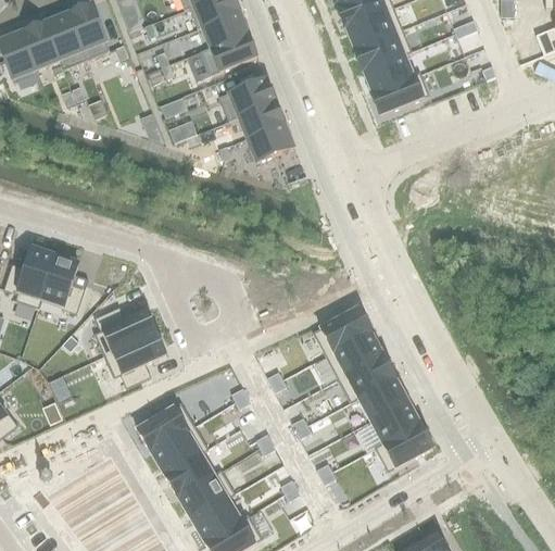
[(180,0),(185,9),(190,8),(189,5),(203,0),(180,0)]
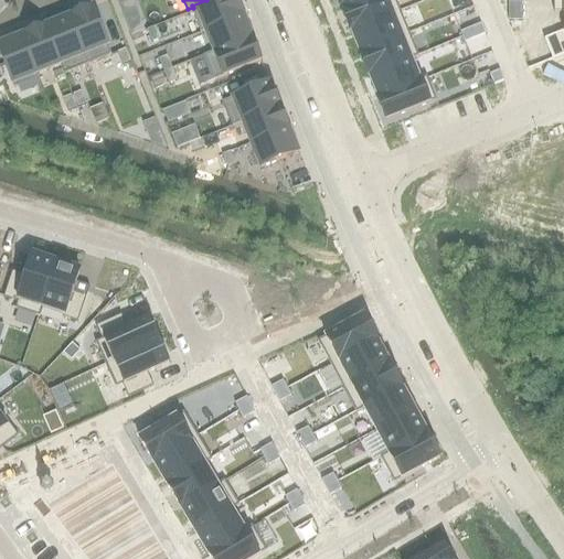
[(206,0),(192,6),(193,8),(201,29),(206,27),(243,11),(237,0),(206,0)]
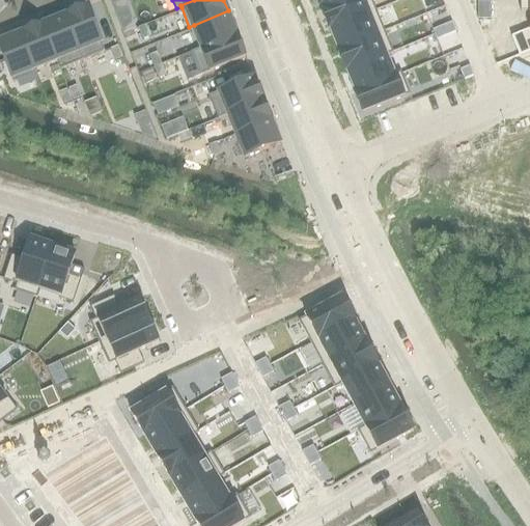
[(332,0),(322,4),(330,25),(377,6),(373,0),(332,0)]
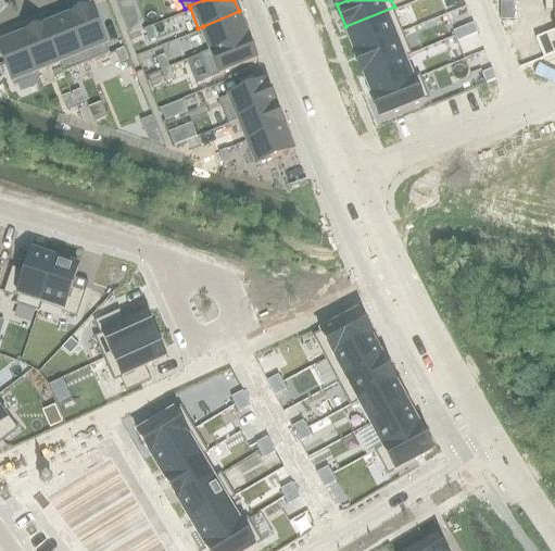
[(91,4),(67,14),(82,50),(83,50),(86,59),(110,49),(91,4)]
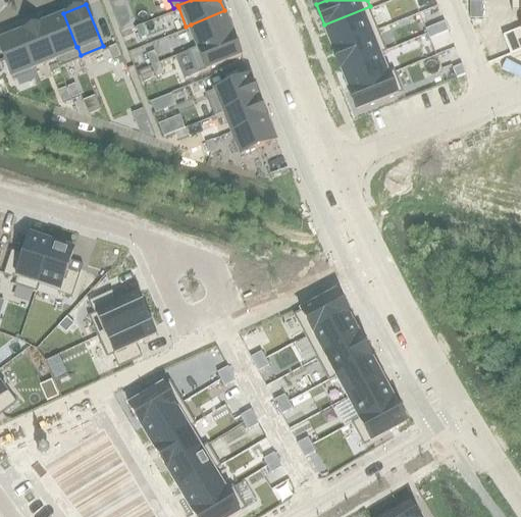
[(370,6),(324,24),(332,45),(378,27),(370,6)]
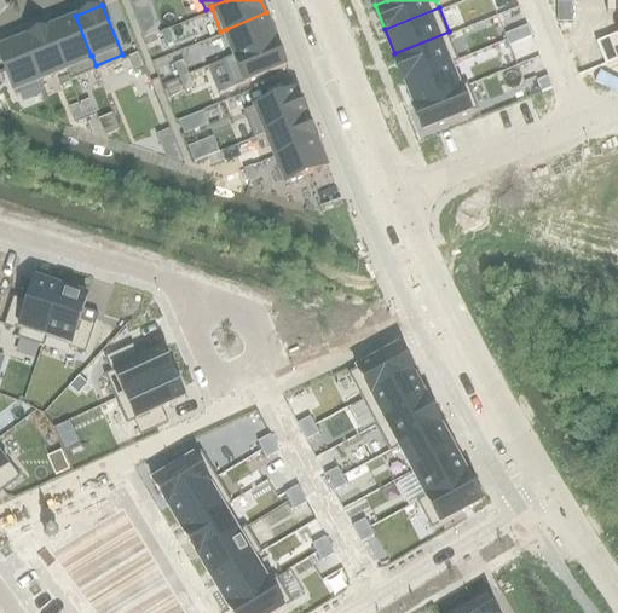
[(572,9),(558,9),(558,18),(572,18),(572,9)]
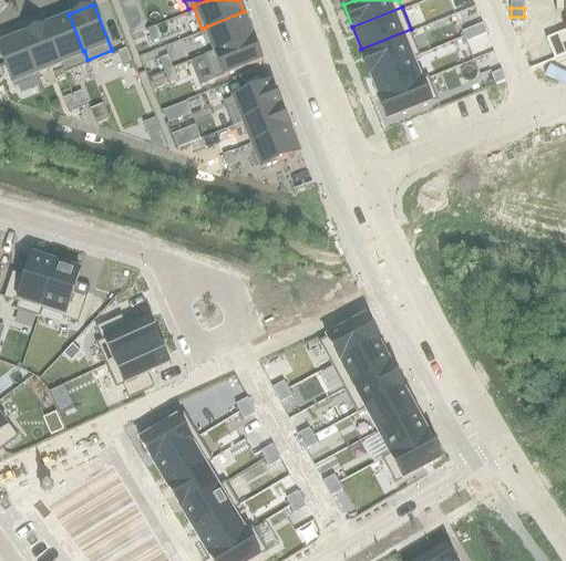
[(137,9),(125,14),(132,31),(144,26),(137,9)]
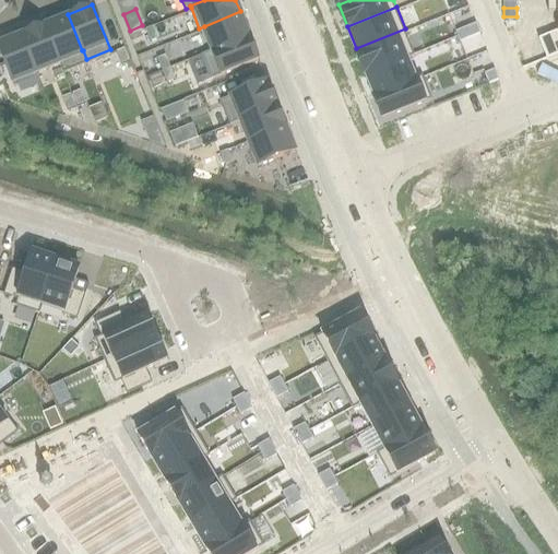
[(240,11),(204,26),(212,46),(213,48),(249,34),(240,11)]
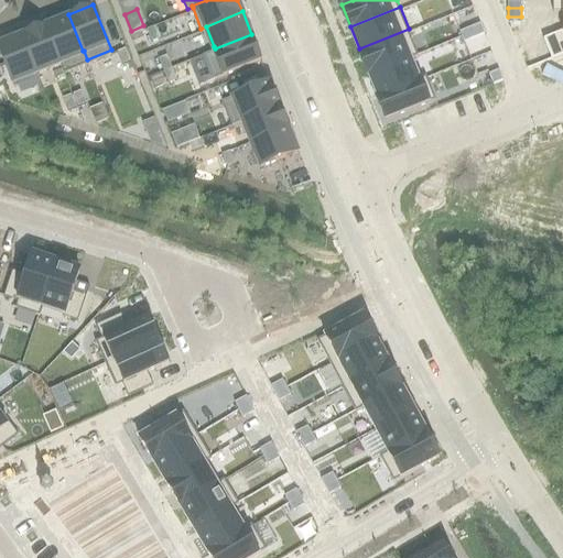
[(68,14),(45,23),(60,59),(83,51),(68,14)]
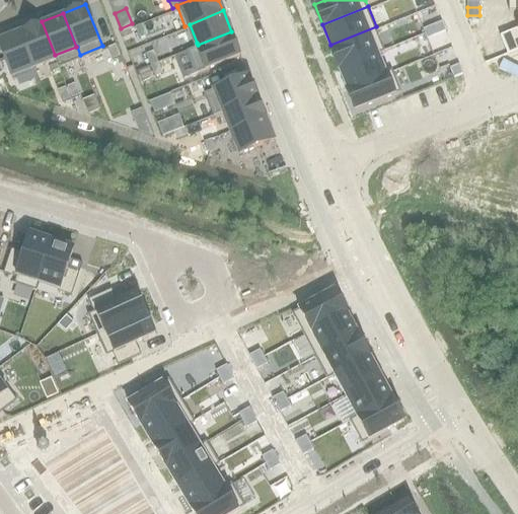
[(442,18),(433,21),(437,30),(446,27),(442,18)]
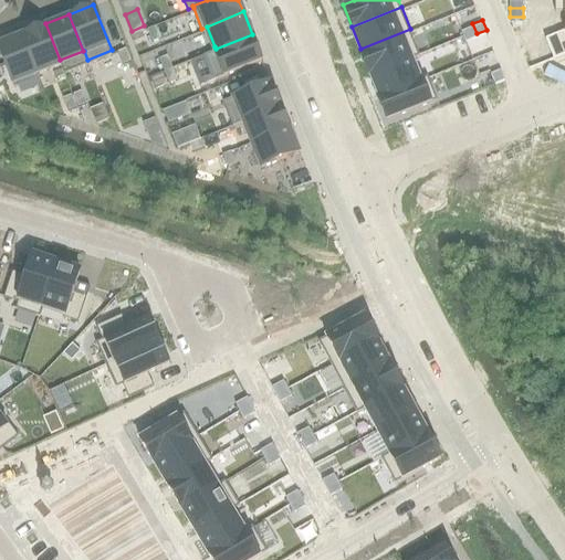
[(156,22),(148,25),(153,38),(161,34),(156,22)]
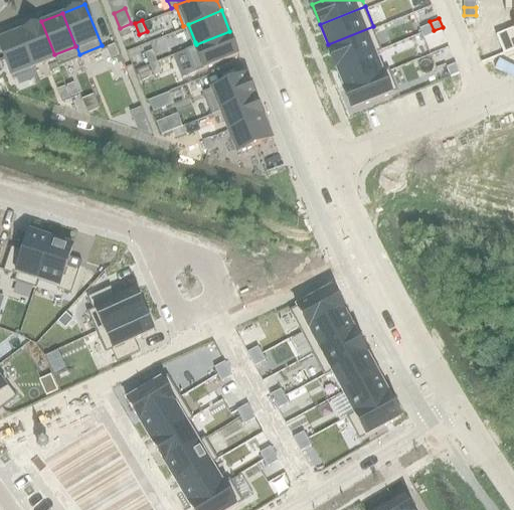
[(41,21),(20,29),(33,62),(54,54),(41,21)]
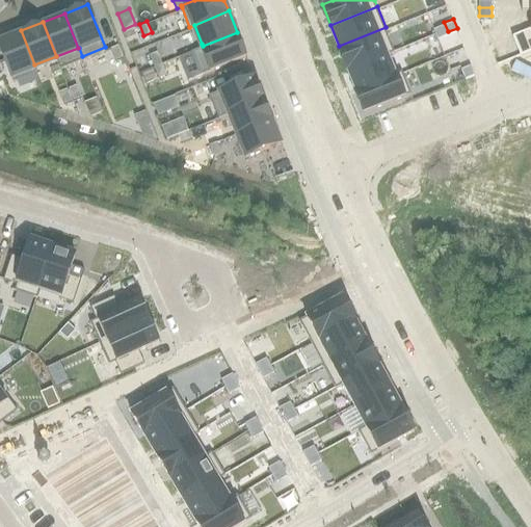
[(444,22),(434,26),(437,35),(448,31),(444,22)]
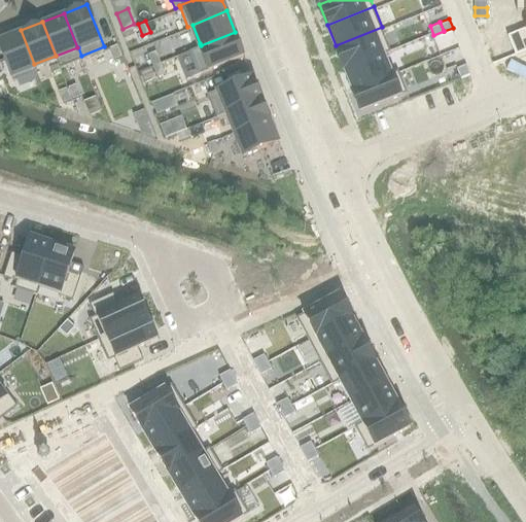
[(525,25),(510,33),(517,51),(525,47),(525,25)]
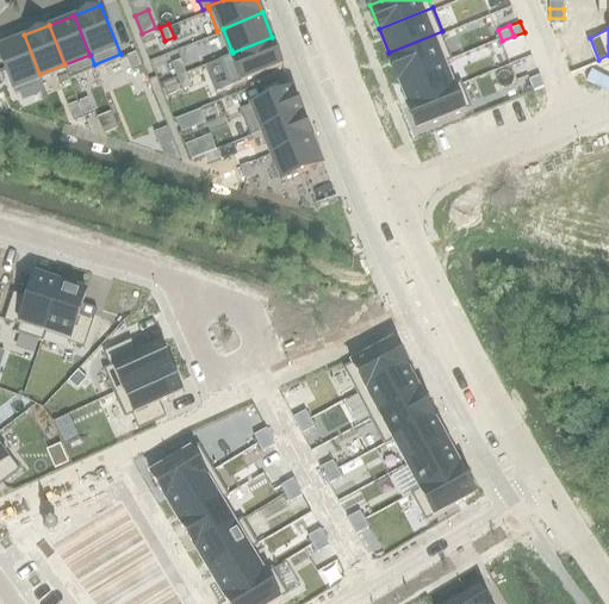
[(442,31),(389,53),(398,76),(443,58),(443,60),(452,56),(442,31)]
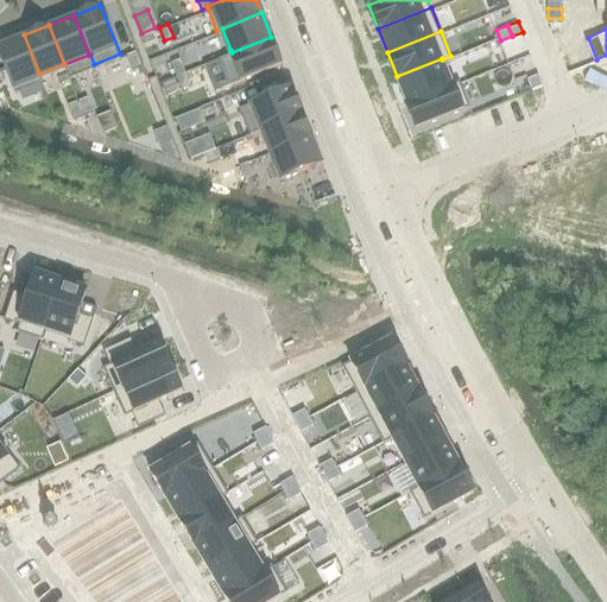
[(24,35),(0,44),(0,50),(16,90),(42,80),(39,74),(24,35)]
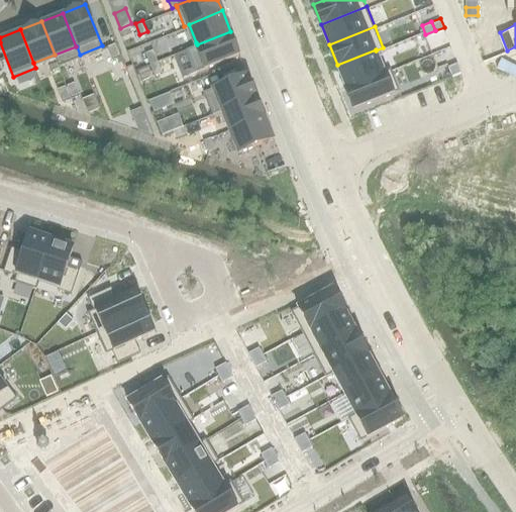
[(196,42),(187,46),(196,70),(239,52),(230,31),(197,44),(196,42)]
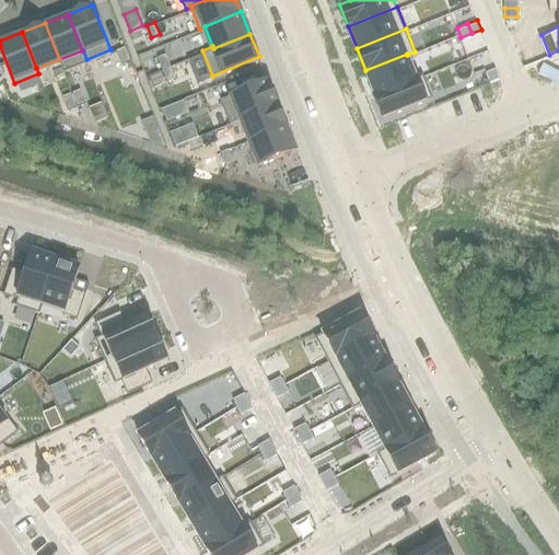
[(125,44),(117,47),(121,59),(130,56),(125,44)]
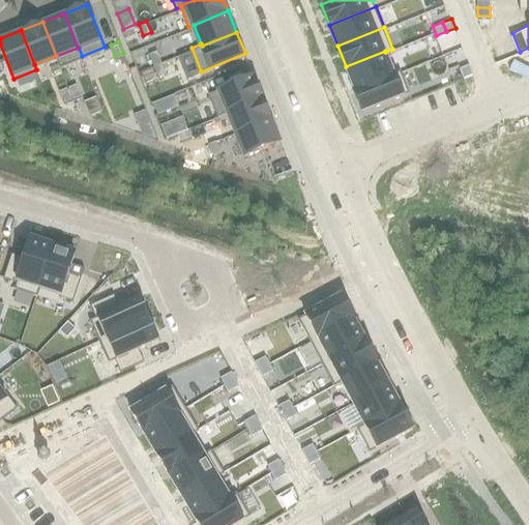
[(157,49),(149,52),(154,63),(162,60),(157,49)]
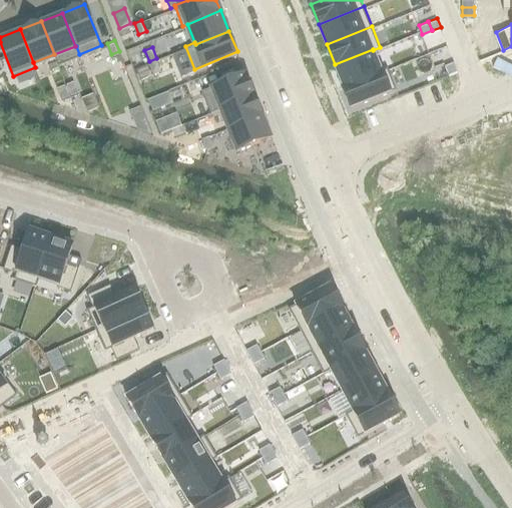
[(373,49),(335,64),(343,84),(381,69),(381,68),(373,50),(373,49)]
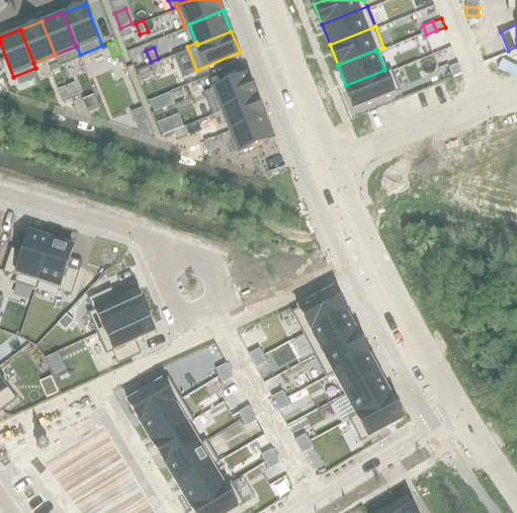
[(158,59),(151,62),(155,73),(163,70),(158,59)]
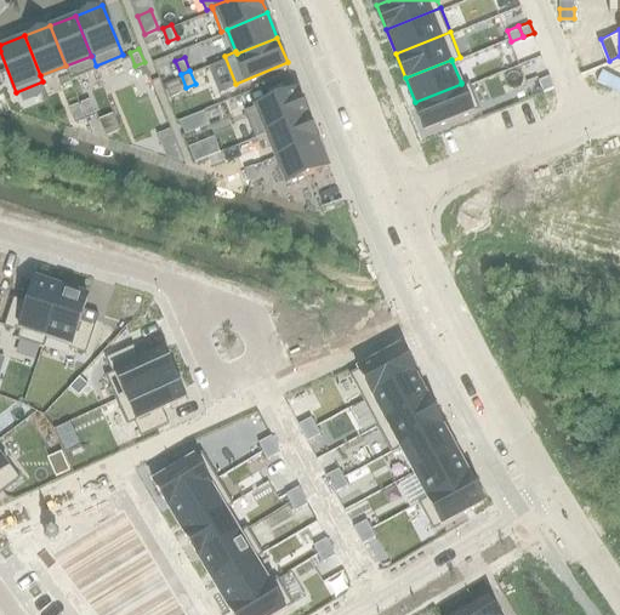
[(550,73),(539,78),(544,89),(555,84),(550,73)]
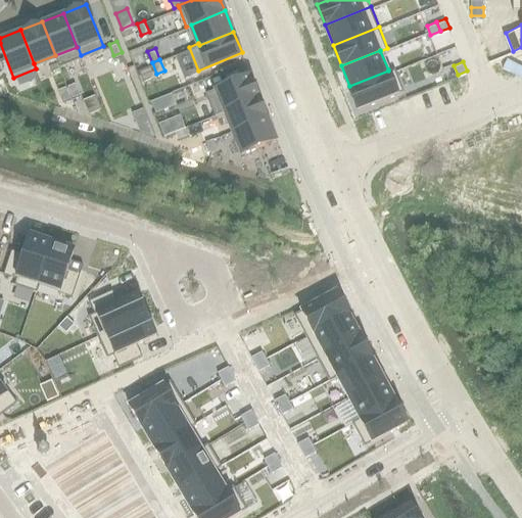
[(388,71),(349,86),(359,107),(405,89),(395,66),(388,69),(388,71)]
